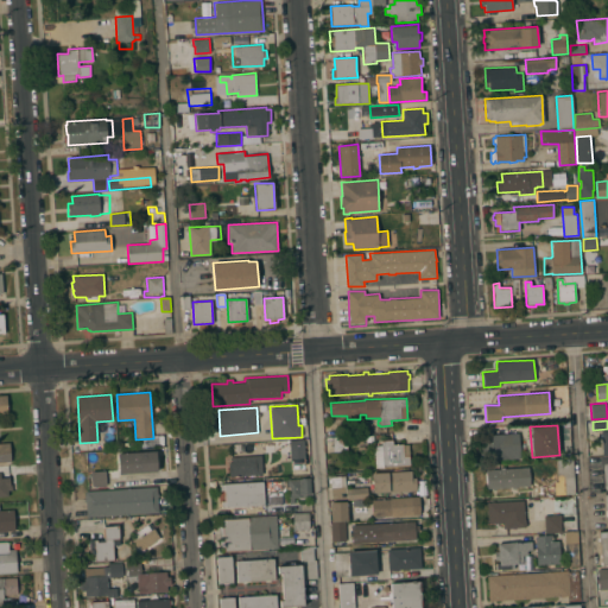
[(519,434),(520,458),(481,461),(479,436),(512,434),(519,434)]
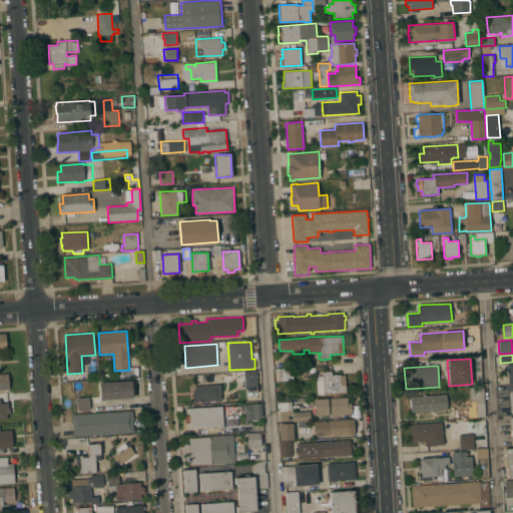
[(281,370),(293,369),(294,381),(281,381),(281,370)]
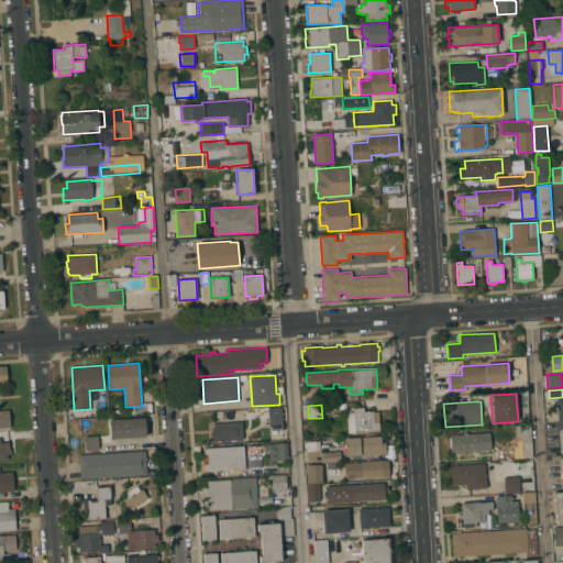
[(346,412),(353,412),(353,408),(363,407),(364,411),(378,411),(379,431),(348,433),(346,412)]
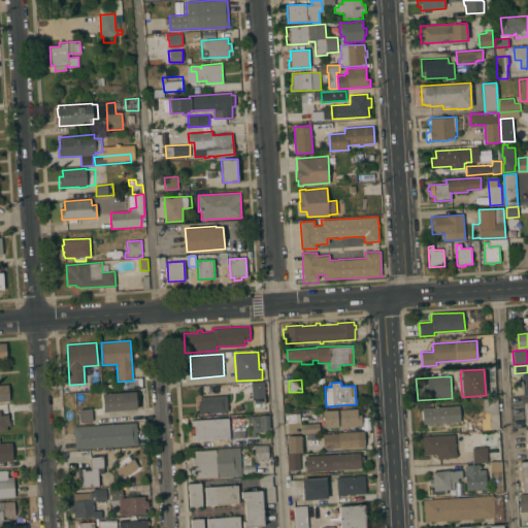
[(263,383),(265,397),(252,398),(251,390),(240,391),(240,384),(263,383)]
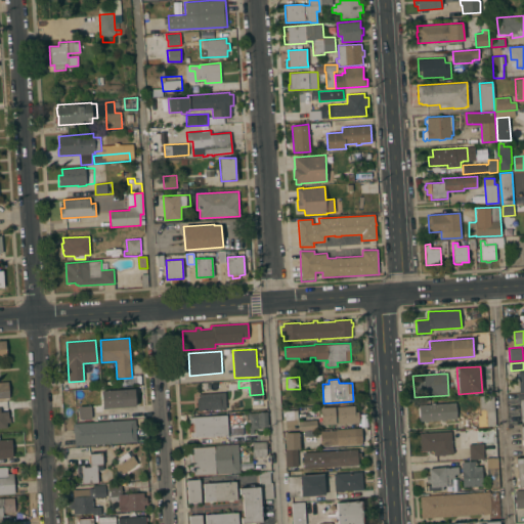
[(0,398),(0,382),(8,382),(9,398),(0,398)]
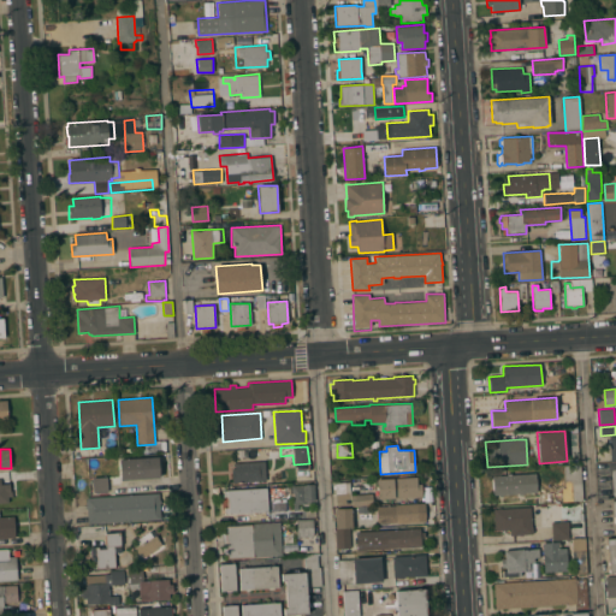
[(158,457),(159,478),(122,480),(119,460),(158,457)]
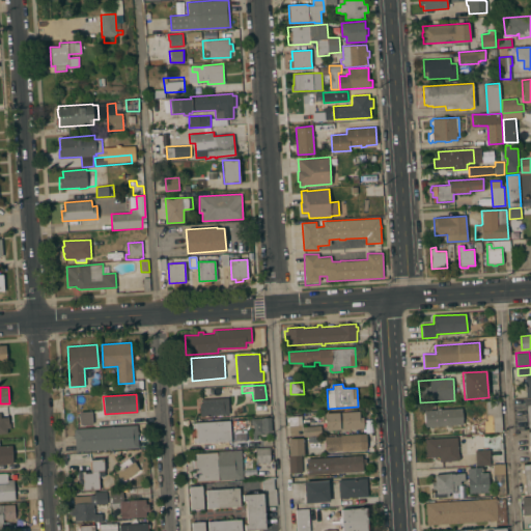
[(228,397),(229,414),(200,416),(199,404),(202,404),(202,399),(228,397)]
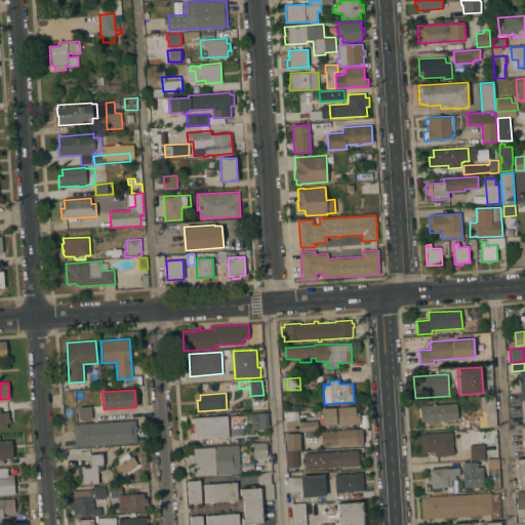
[(479,417),(479,413),(481,413),(481,398),(494,397),(496,427),(479,428),(479,417)]
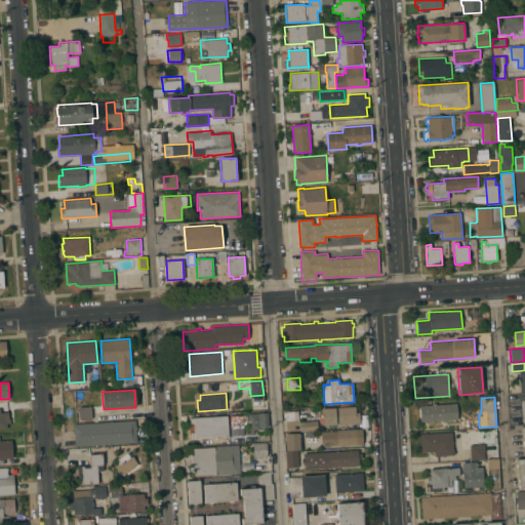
[(445,420),(445,421),(442,421),(442,420),(429,421),(429,422),(426,422),(426,421),(420,421),(419,406),(432,405),(432,403),(436,403),(436,405),(456,403),(457,419),(445,420)]
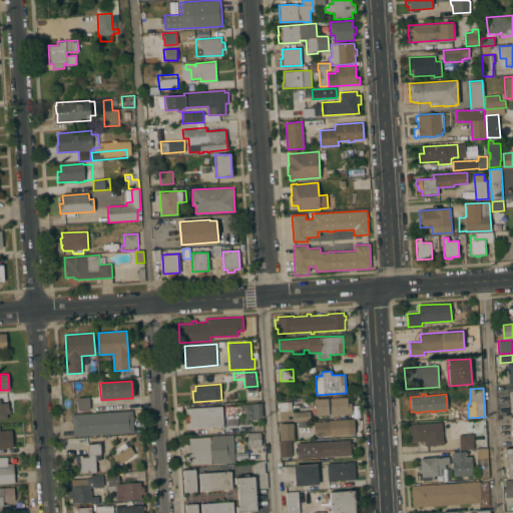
[(77,410),(76,398),(89,397),(90,409),(77,410)]
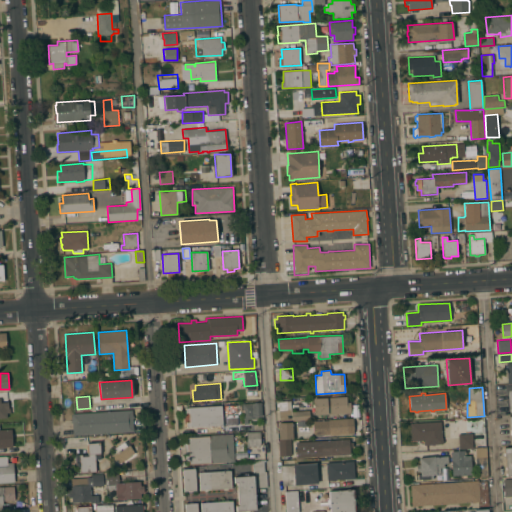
[(313,399),(346,397),(347,402),(350,402),(351,412),(314,414),(313,399)]
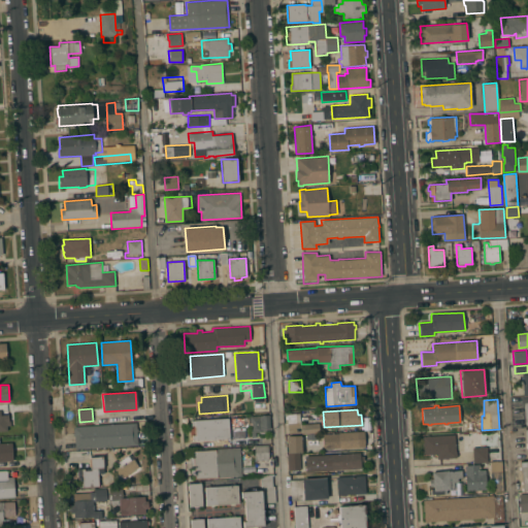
[(0,413),(1,413),(1,415),(8,415),(9,421),(10,421),(10,426),(7,426),(7,431),(0,431),(0,413)]
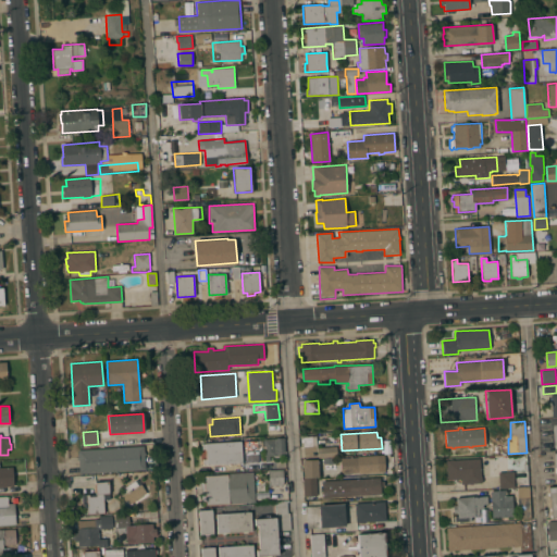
[(323,458),(318,458),(318,455),(304,456),(302,437),(316,436),(317,447),(336,446),(337,458),(334,459),(323,459),(323,458)]
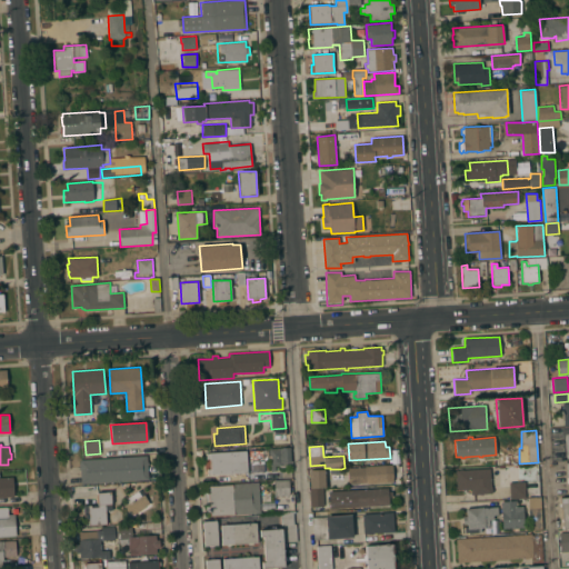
[(290,447),(291,462),(281,463),(281,466),(276,466),(276,471),(271,471),(271,467),(270,467),(269,459),(267,460),(267,456),(269,456),(269,449),(290,447)]
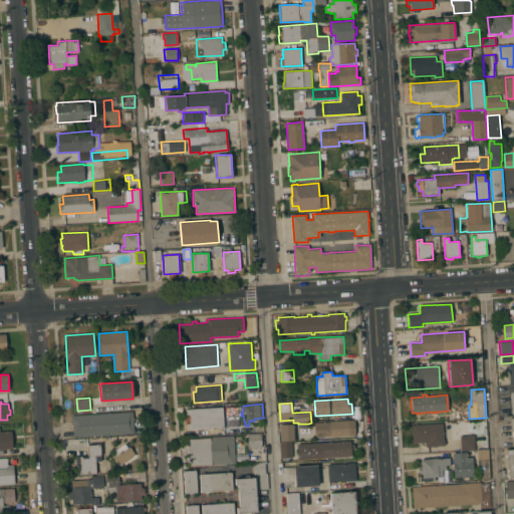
[(222,408),(224,427),(191,429),(187,429),(187,424),(191,424),(190,415),(186,415),(186,410),(222,408)]
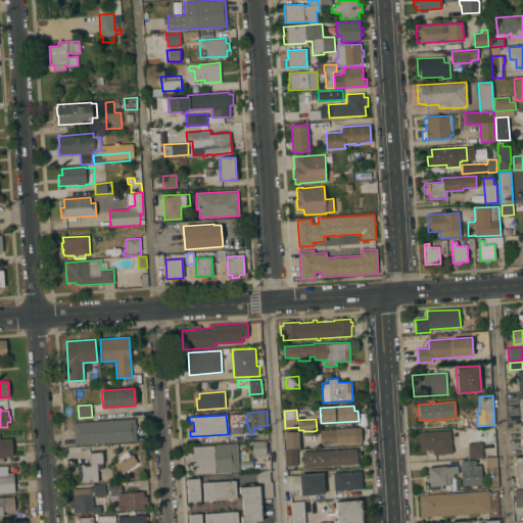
[(135,419),(135,424),(137,424),(137,427),(136,427),(137,440),(75,444),(74,423),(135,419)]
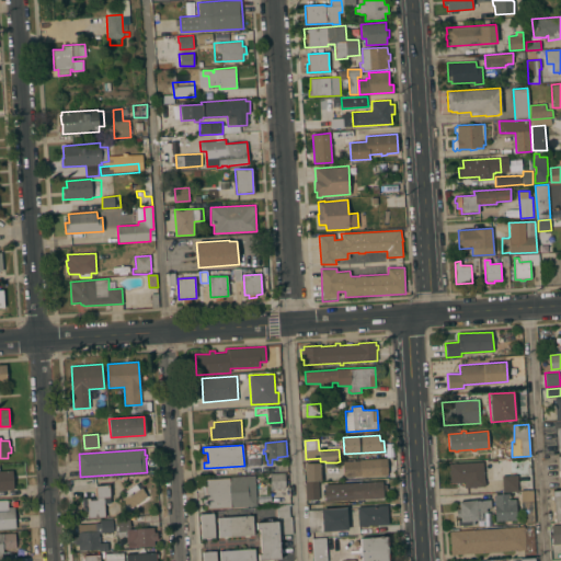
[(388,474),(361,477),(361,476),(353,476),(353,478),(344,478),(344,477),(343,461),(387,459),(388,474)]
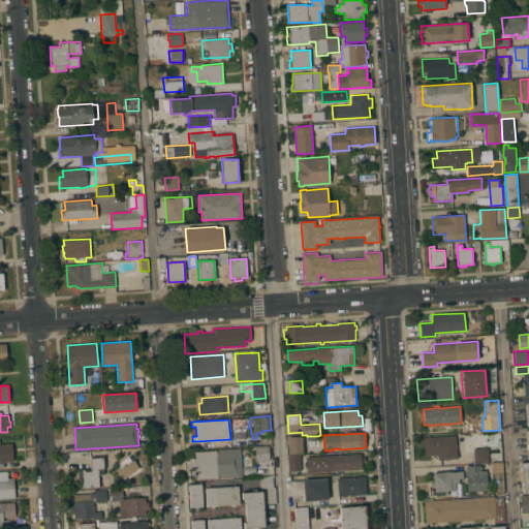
[(424,437),(427,437),(427,436),(430,436),(430,437),(456,435),(457,453),(458,453),(458,455),(459,458),(457,458),(457,459),(446,460),(446,459),(438,460),(437,454),(433,455),(431,456),(431,455),(425,455),(424,437)]
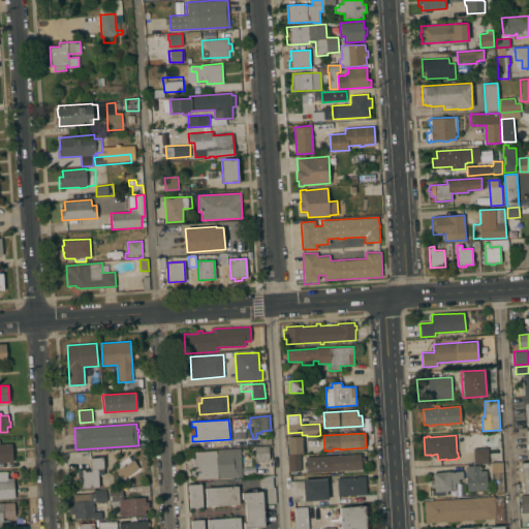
[(287,438),(302,437),(303,454),(301,455),(287,455),(287,438)]
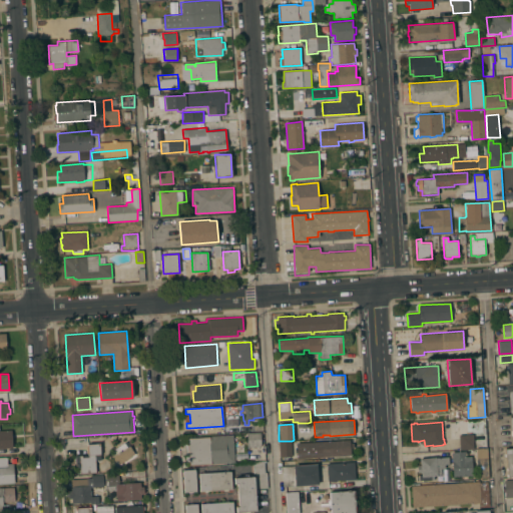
[(0,448),(0,431),(11,431),(12,448),(0,448)]
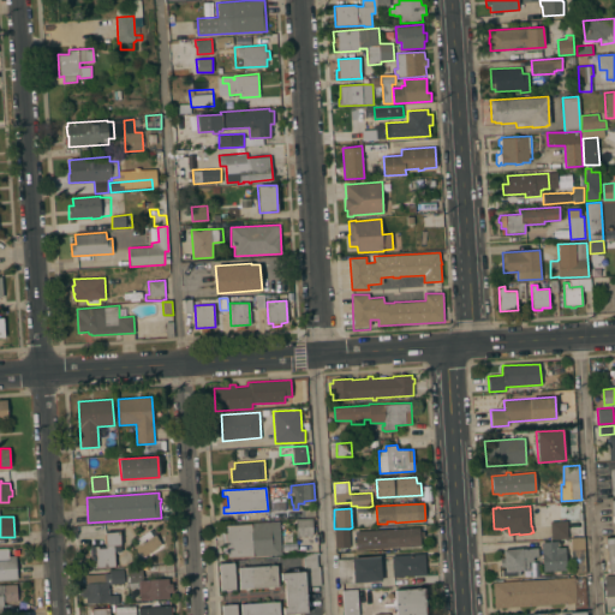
[(312,519),(312,536),(297,536),(296,520),(312,519)]
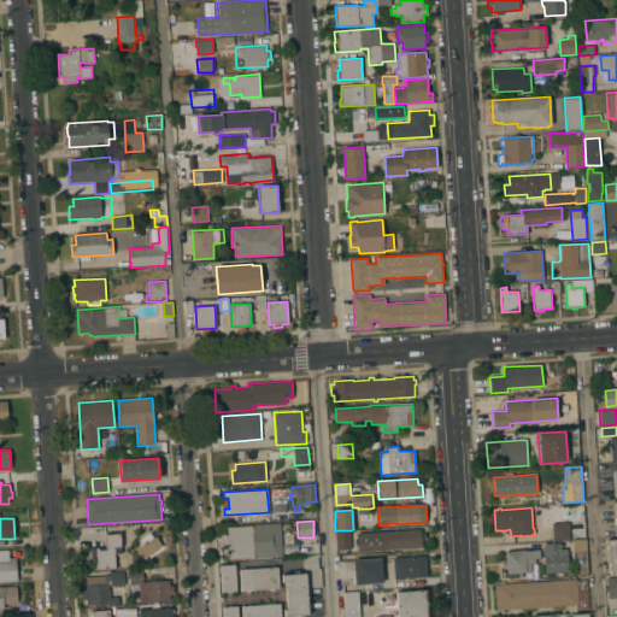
[(569,522),(570,540),(553,541),(552,523),(569,522)]
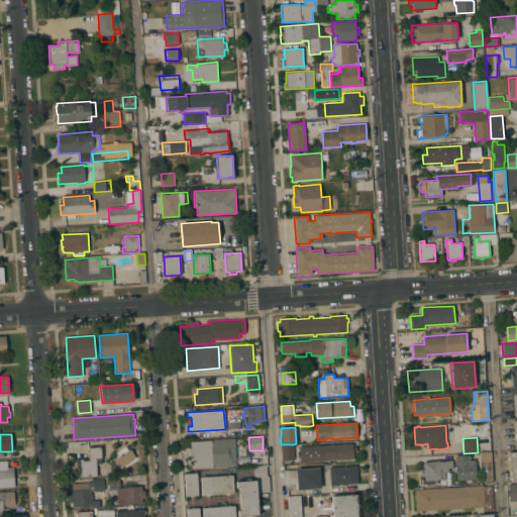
[(236,467),(191,469),(191,464),(186,464),(185,445),(189,445),(189,440),(235,438),(236,467)]
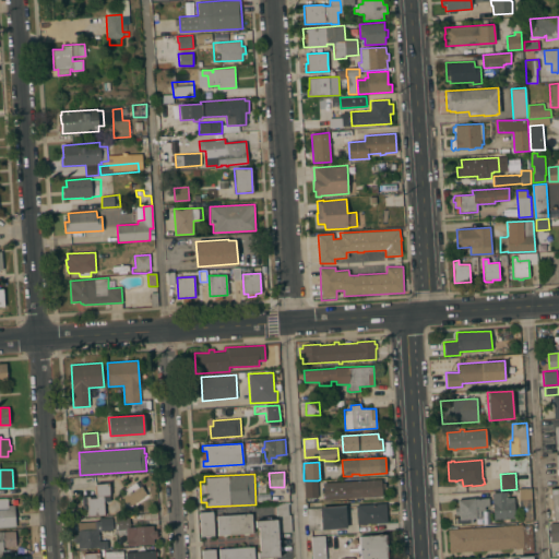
[(324,500),(323,484),(381,479),(381,482),(385,482),(385,488),(382,489),(382,496),(344,498),(324,500)]
